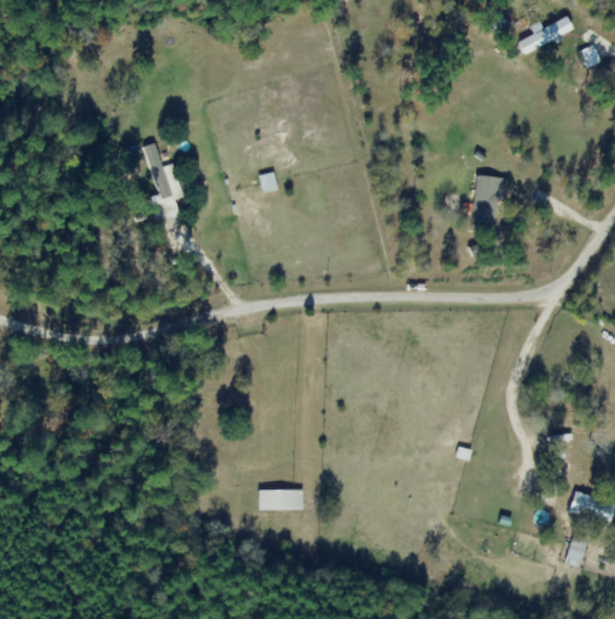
[(522,51),(553,41),(550,30),(518,39),(522,51)]
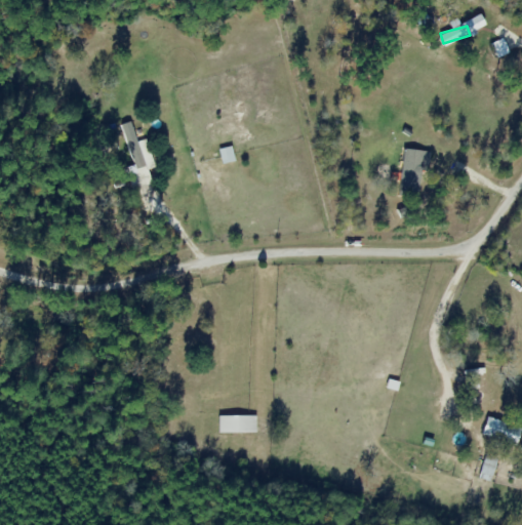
[(123,124),(137,173),(130,175),(134,190),(153,184),(149,169),(156,167),(148,138),(138,142),(132,122),(123,124)]
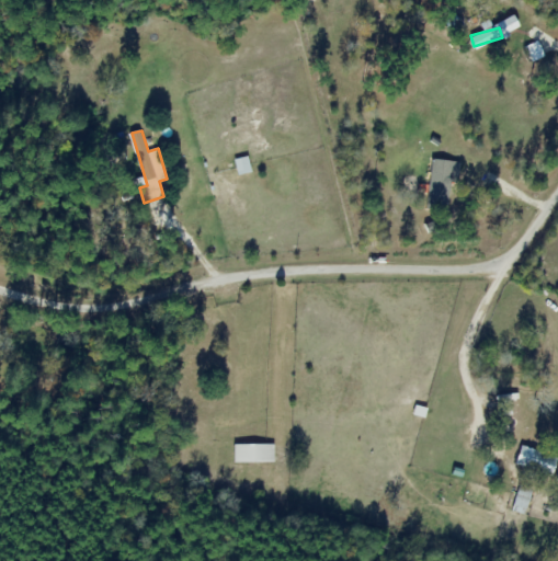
[(462,161),(433,159),(428,209),(448,210),(451,182),(459,183),(462,161)]
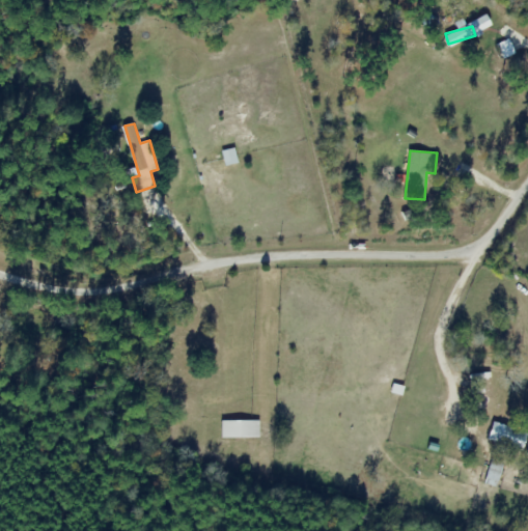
[(222,420),(222,438),(260,438),(260,420),(222,420)]
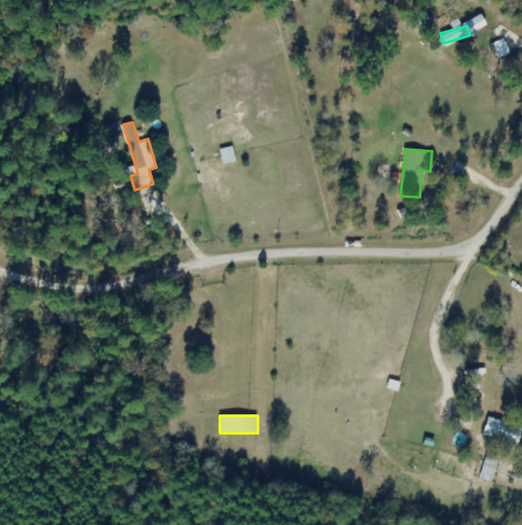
[(499,441),(504,433),(489,426),(485,434),(499,441)]
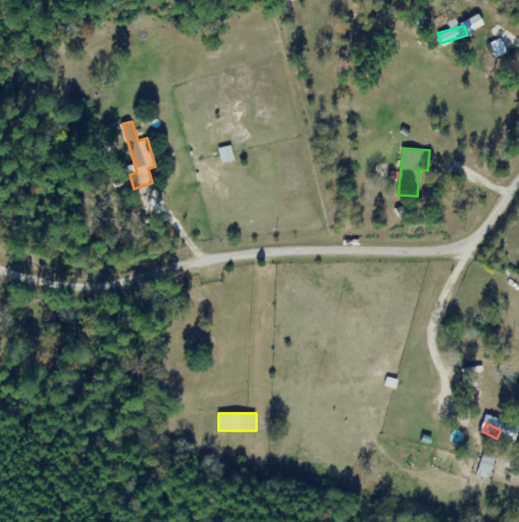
[(497,455),(484,451),(477,475),(488,478),(497,455)]
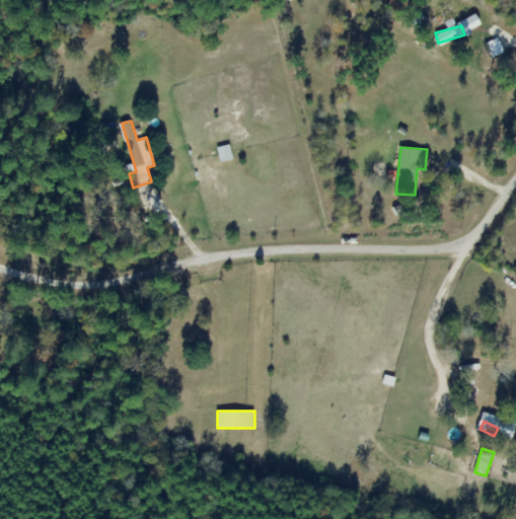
All buildings are outlined.
